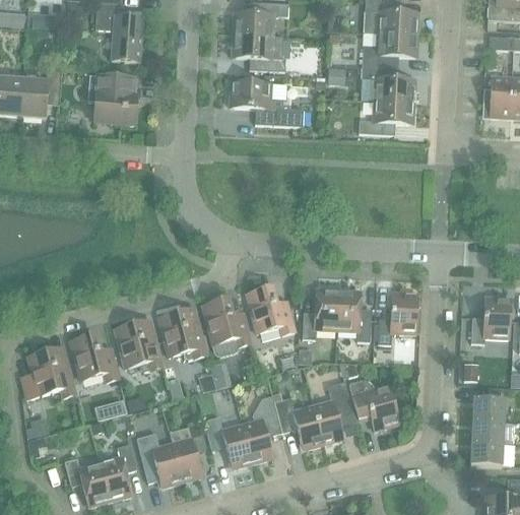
[(66,0),(65,15),(84,16),(85,2),(66,0)]
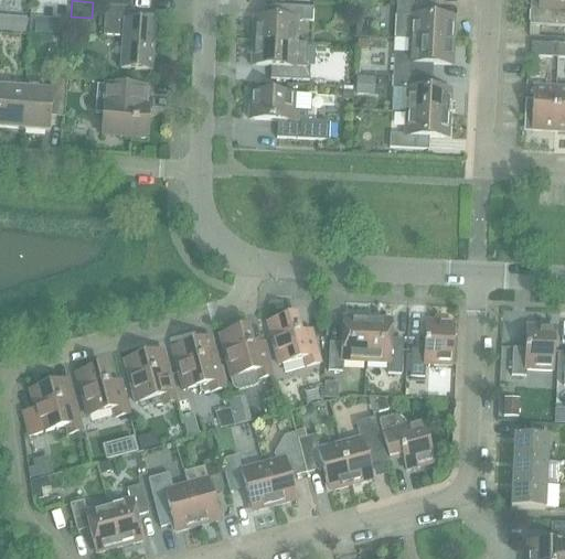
[(428,12),(429,0),(396,0),(395,35),(409,35),(454,38),(455,13),(428,12)]
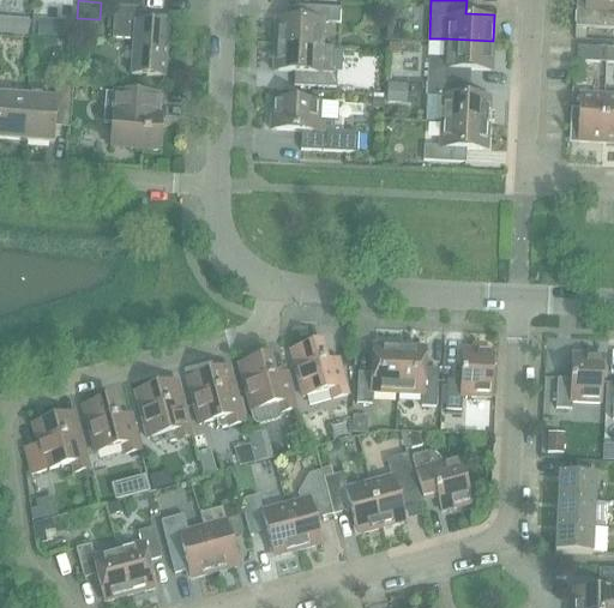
[(575,23),(613,24),(613,0),(576,0),(575,23)]
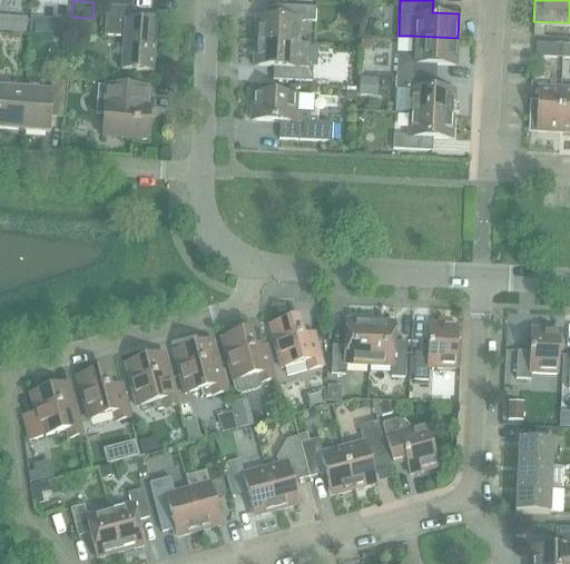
[(121,66),(130,66),(153,68),(156,19),(134,17),(135,3),(131,3),(106,1),(104,31),(124,32),(121,66)]
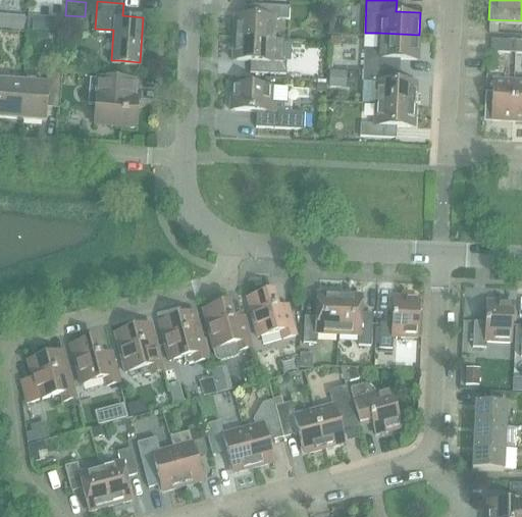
[(233,35),(274,37),(275,15),(289,16),(290,3),(259,2),(258,13),(235,12),(233,35)]
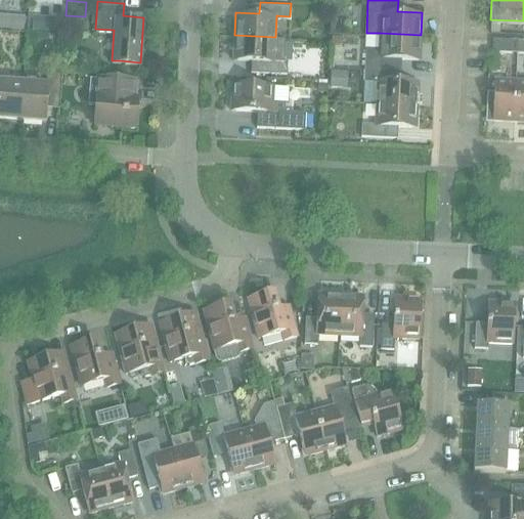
[(48,14),(47,28),(60,29),(61,15),(48,14)]
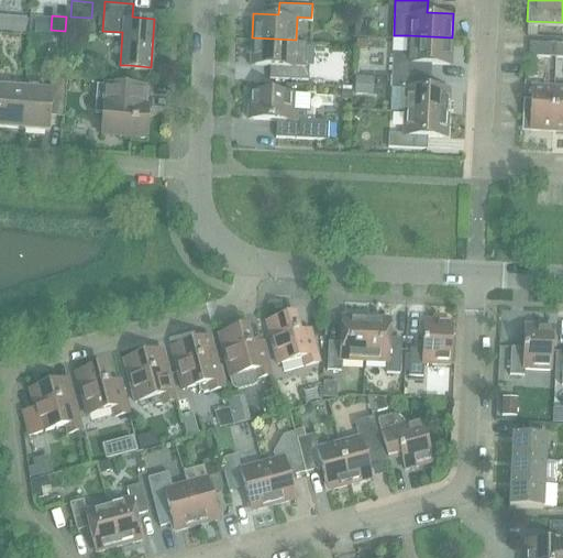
[(392,70),(423,73),(424,61),(450,62),(452,37),(408,35),(407,54),(393,53),(392,70)]
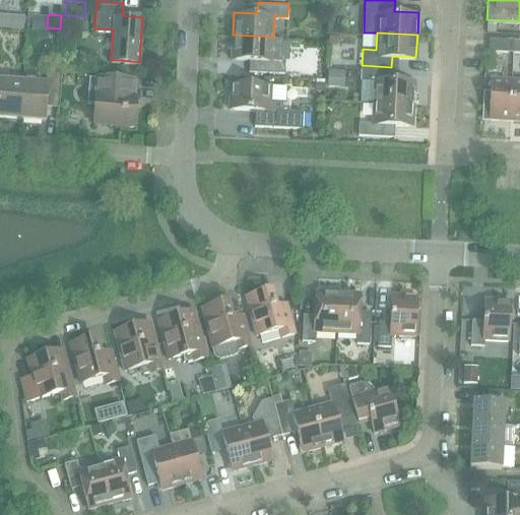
[(285,58),(281,58),(282,37),(273,37),(233,35),(232,57),(249,57),(249,69),(284,71),(285,58)]
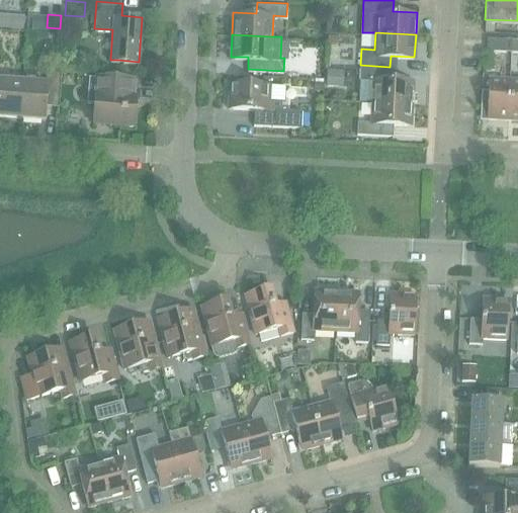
[(487,49),(509,50),(512,50),(513,37),(487,35),(487,49)]
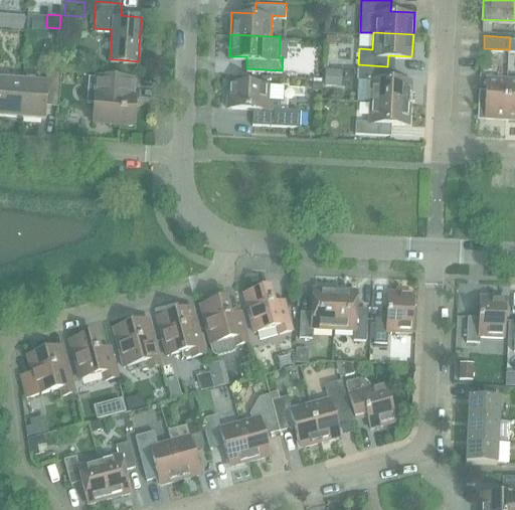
[(285,57),(310,58),(311,38),(286,37),(285,57)]
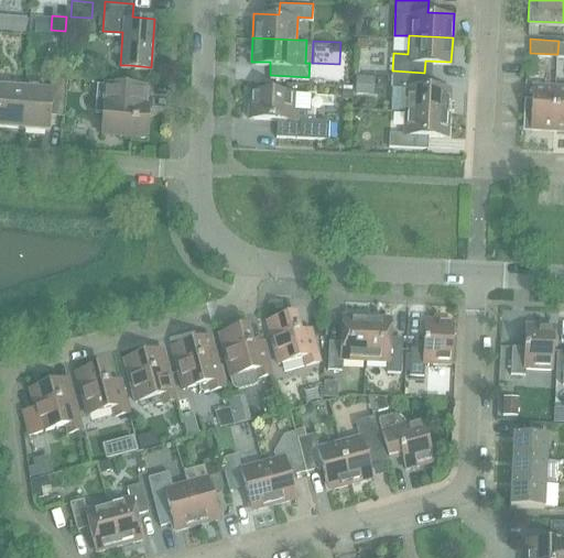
[(0,123),(21,126),(24,85),(0,83),(0,78),(1,72),(0,70),(0,123)]
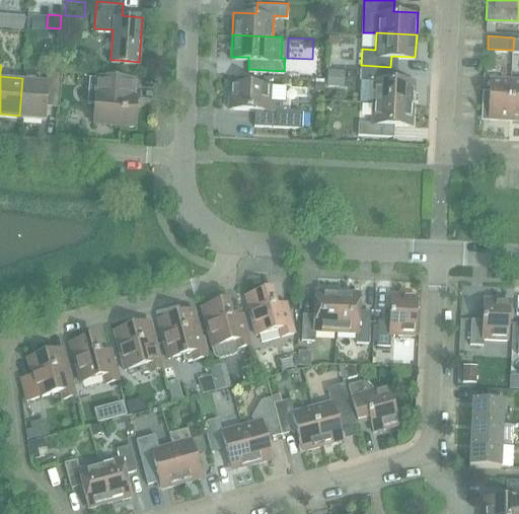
[(390,78),(390,67),(361,65),(360,78),(374,78),(373,99),(413,101),(414,79),(390,78)]
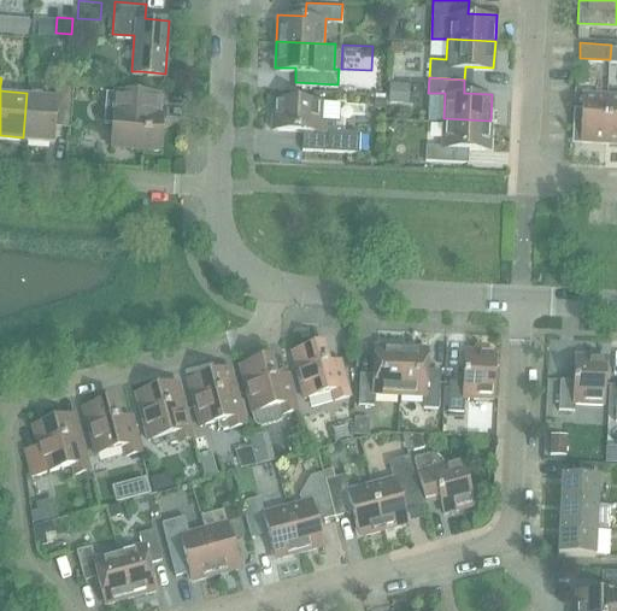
[(389,80),(389,100),(409,100),(409,80),(389,80)]
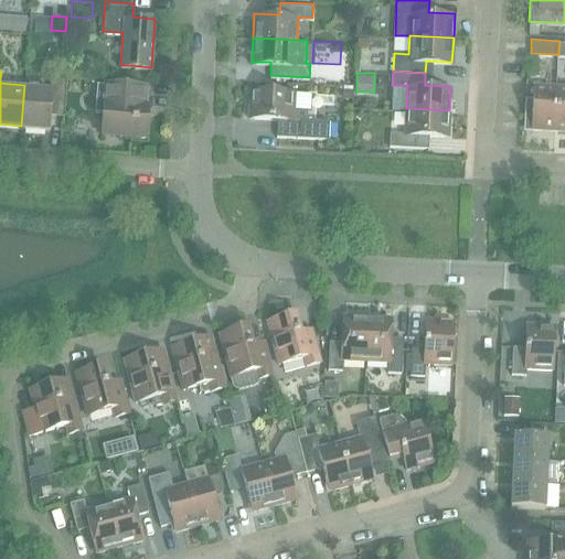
[(24,85),(21,126),(48,128),(50,106),(63,107),(62,114),(63,114),(66,76),(51,75),(50,87),(24,85)]
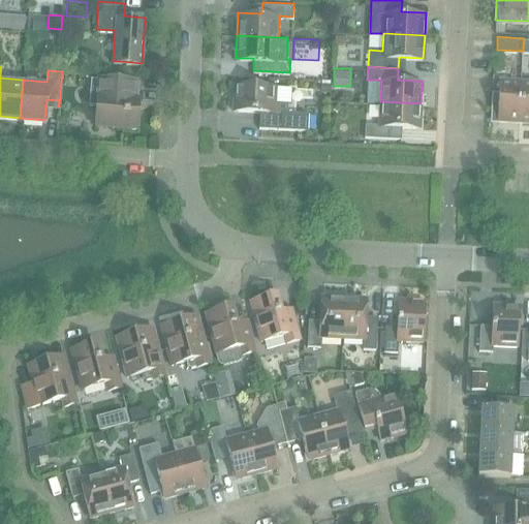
[(97,103),(96,119),(95,123),(112,125),(136,126),(138,106),(138,95),(134,95),(135,79),(91,75),(89,102),(97,103)]
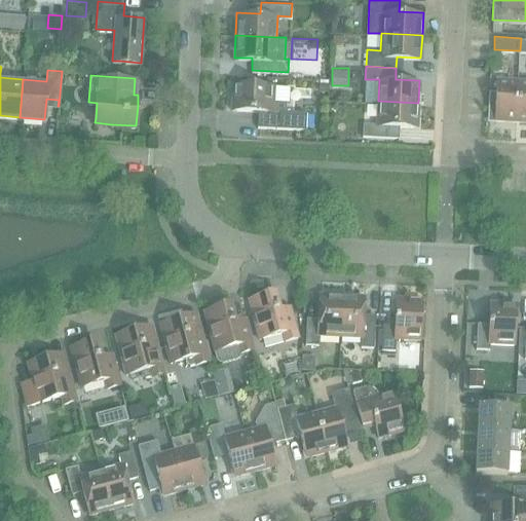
[(494,118),(516,119),(518,78),(496,77),(494,118)]
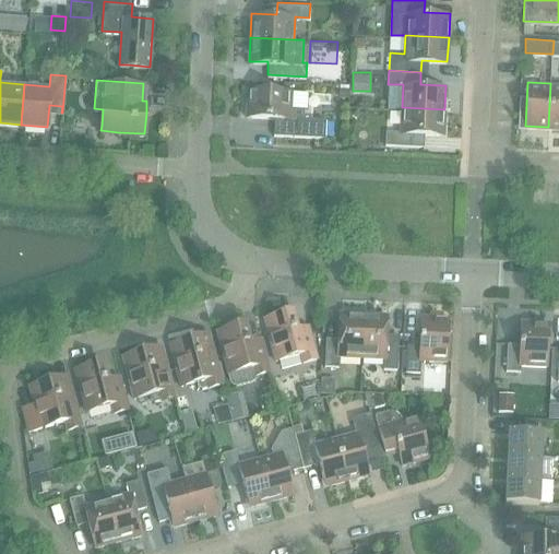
[(558,83),(550,83),(548,127),(558,127),(558,83)]
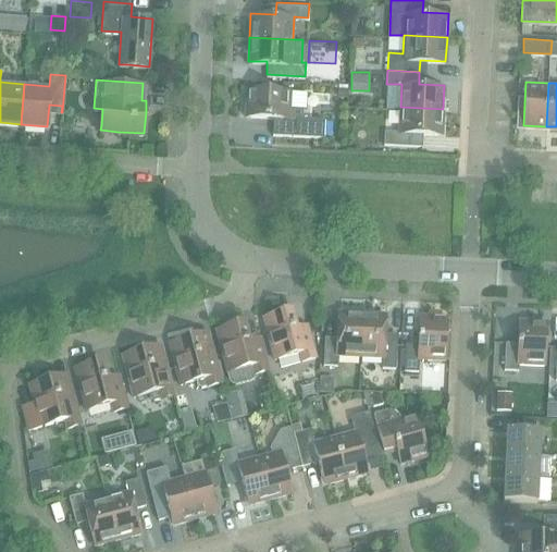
[(323,135),(324,117),(302,115),(304,106),(288,105),(289,89),(247,87),(245,114),(273,115),(272,133),(323,135)]
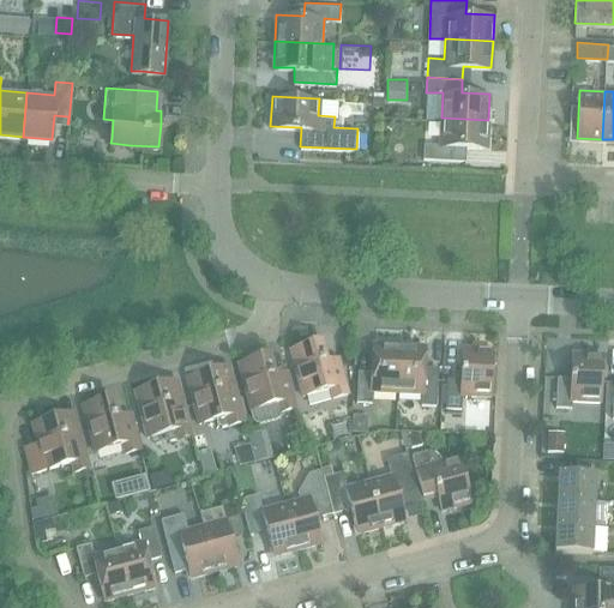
[(487,146),(488,120),(441,118),(440,143),(423,142),(422,157),(465,158),(465,157),(458,157),(459,145),(487,146)]
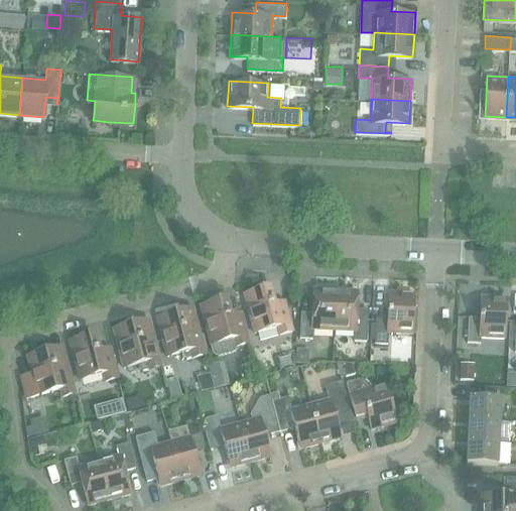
[(476,297),(476,277),(459,277),(459,297),(476,297)]
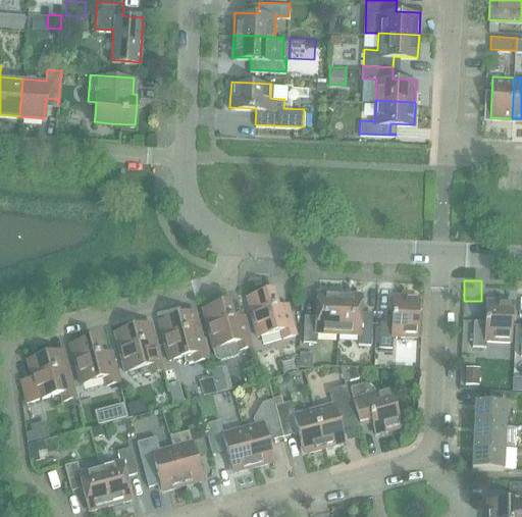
[(247,295),(257,334),(280,328),(282,335),(296,332),(288,303),(275,306),(271,289),(247,295)]
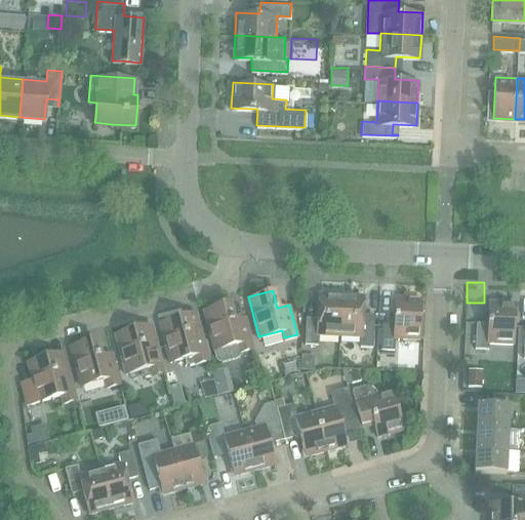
[(318,332),(339,333),(341,292),(319,291),(318,316),(306,315),(305,342),(318,343),(318,332)]
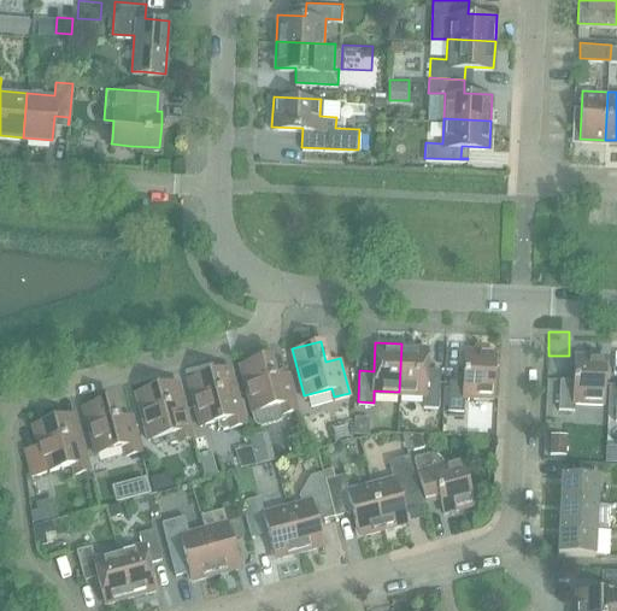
[(401,344),(399,392),(423,393),(423,405),(438,405),(440,374),(425,374),(427,345),(401,344)]
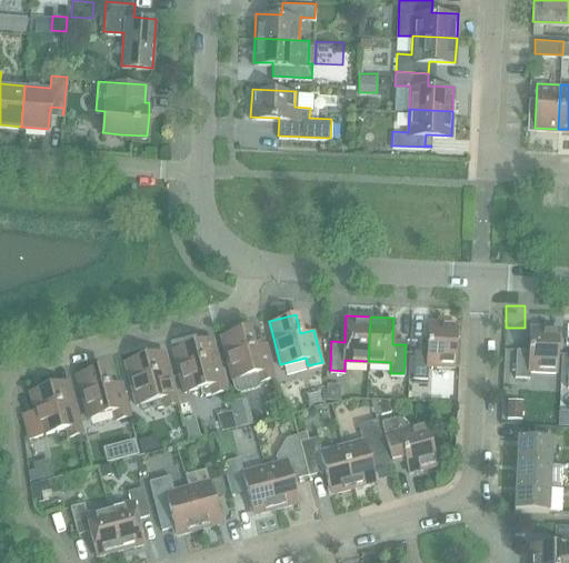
[(428,363),(455,364),(457,321),(429,320),(428,349),(413,348),(412,375),(428,376),(428,363)]
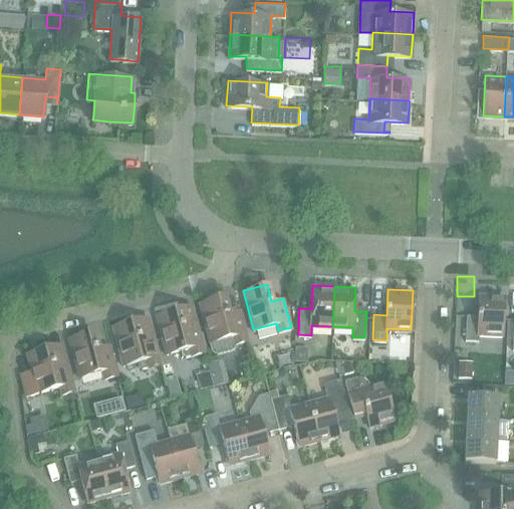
[(465,338),(478,339),(479,333),(502,334),(504,294),(479,293),(478,313),(466,313),(465,338)]
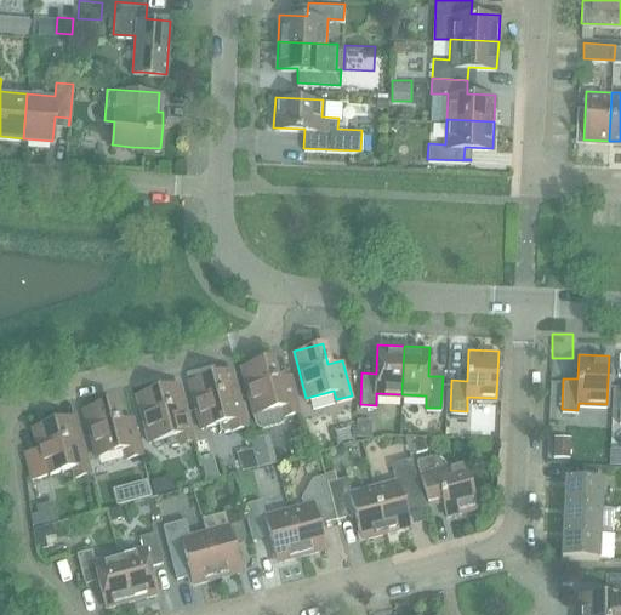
[(241,365),(248,388),(256,421),(258,425),(263,426),(280,421),(284,417),(284,414),(300,409),(290,374),(275,377),(271,357),(241,365)]
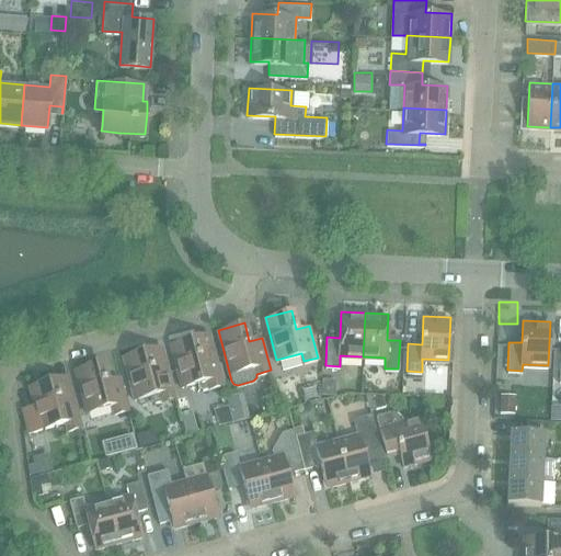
[(209,332),(170,342),(182,385),(197,381),(198,386),(203,388),(222,383),(209,332)]
